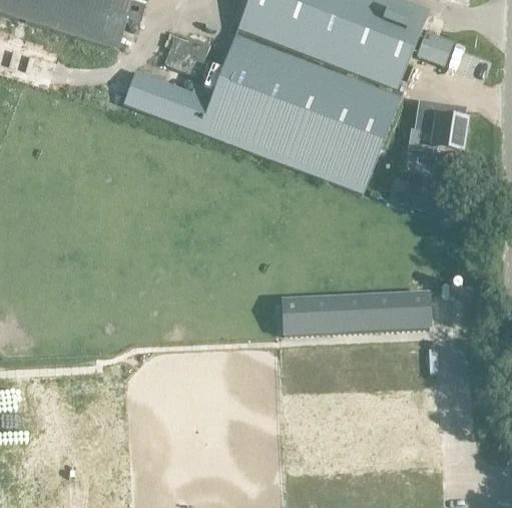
[(0,11),(117,49),(125,21),(138,25),(146,0),(0,0),(0,11)]
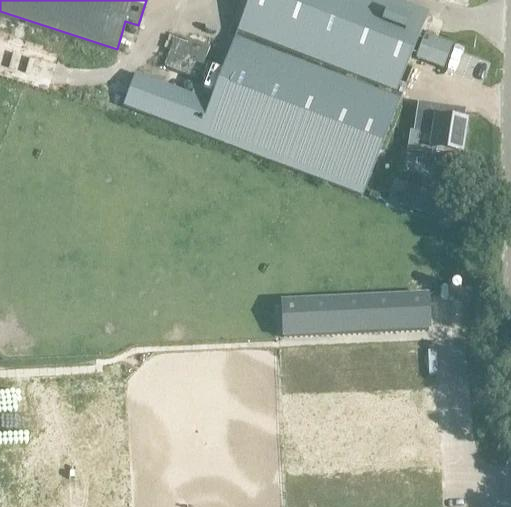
[(123,103),(363,194),(402,95),(395,93),(427,11),(400,0),(247,0),(211,99),(135,71),(123,103)]
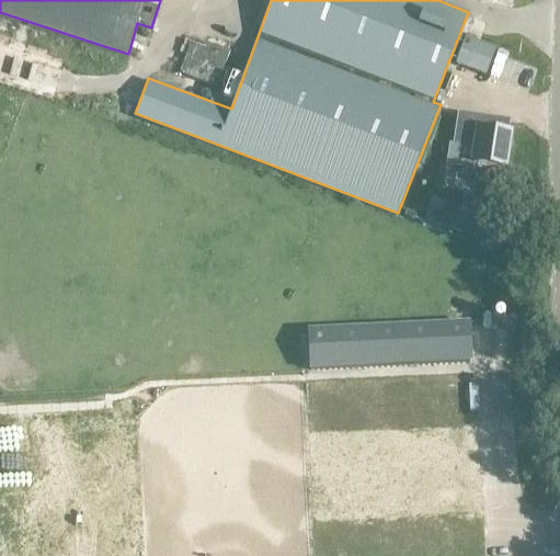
[(465,35),(454,60),(484,72),(493,46),(465,35)]
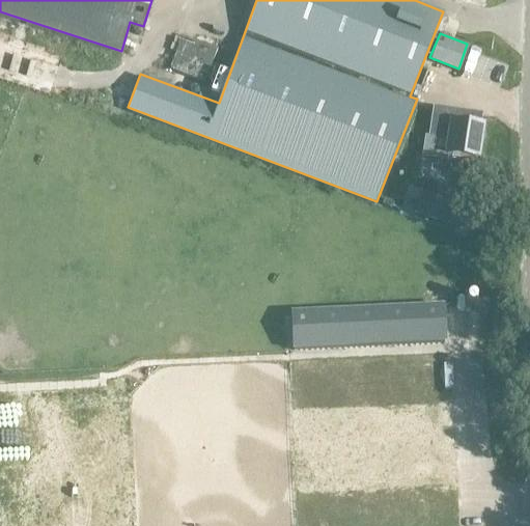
[(477,125),(479,112),(431,105),(427,134),(448,137),(446,154),(475,158),(480,125),(477,125)]
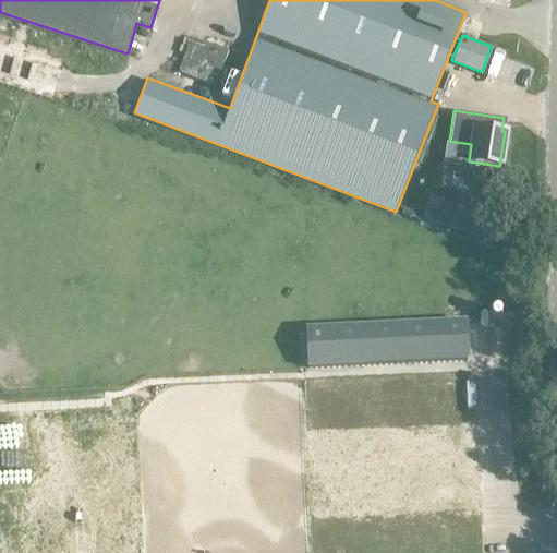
[(484,214),(443,200),(434,221),(475,236),(484,214)]
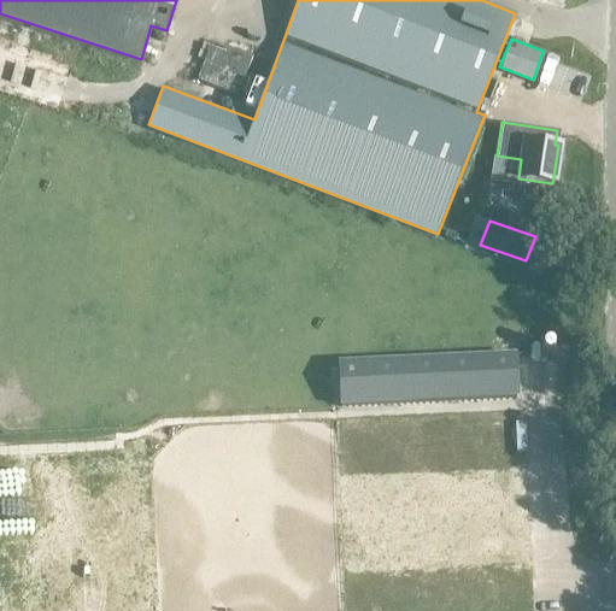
[(335,360),(339,404),(517,395),(516,353),(335,360)]
